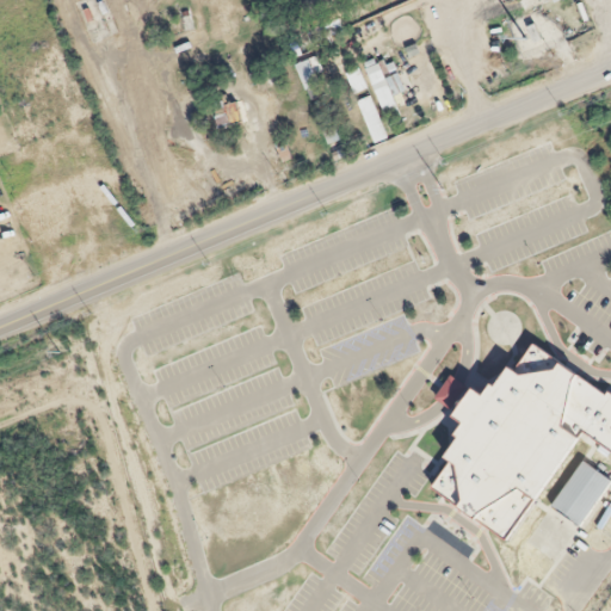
[(97,29),(90,6),(80,8),(86,32),(97,29)]
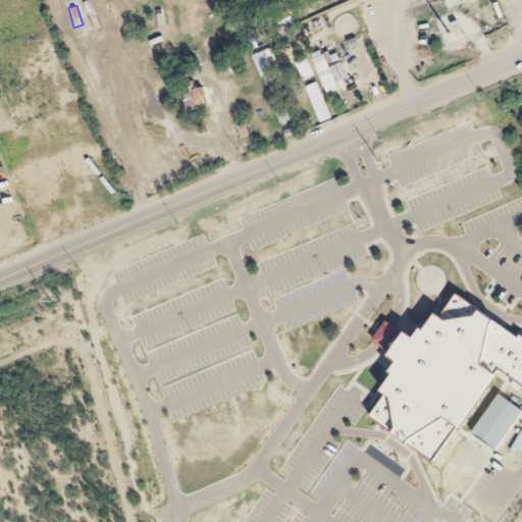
[(292,28),(286,12),(260,22),(265,37),(292,28)]
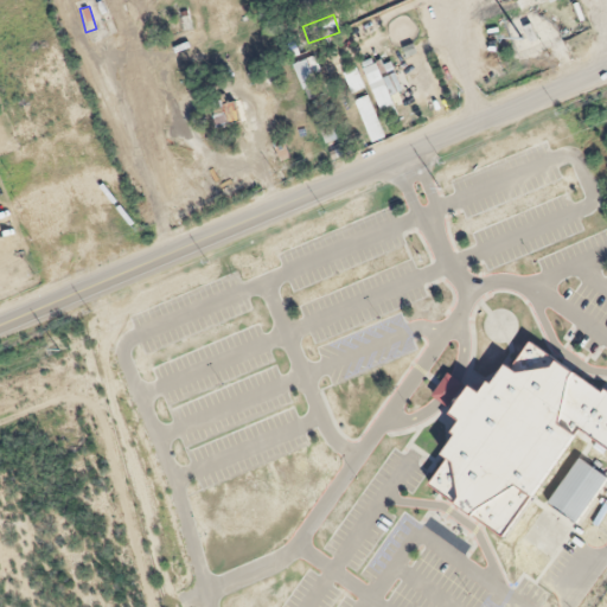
[(293,65),(307,101),(323,95),(310,59),(293,65)]
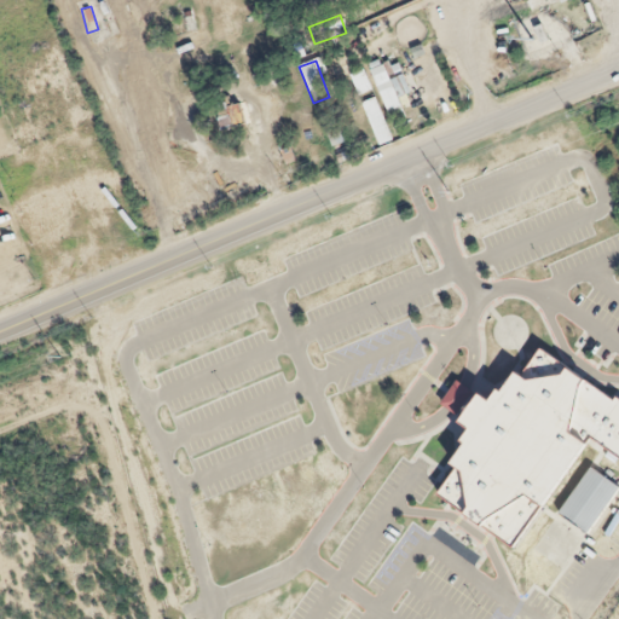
[(395,106),(391,93),(362,104),(379,146),(393,142),(381,113),(395,106)]
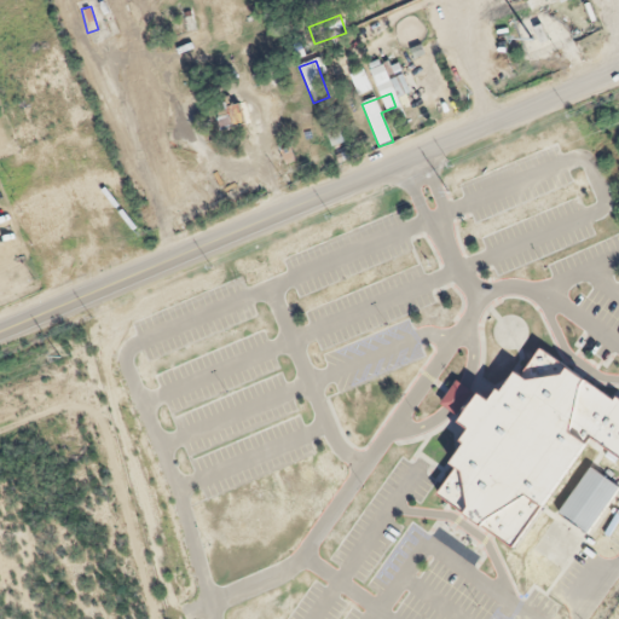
[(427,123),(447,115),(441,102),(421,110),(427,123)]
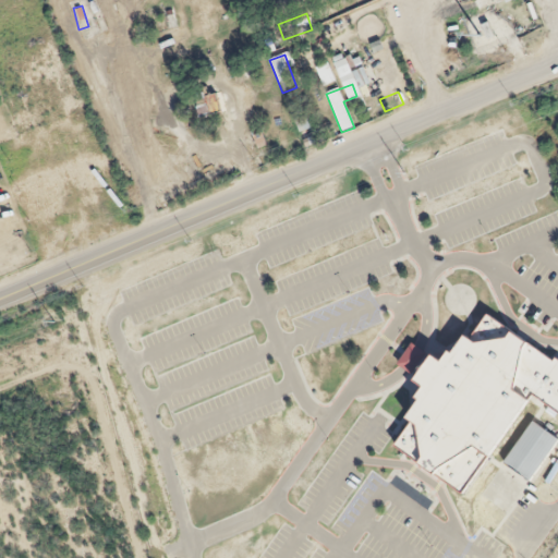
[(195,95),(195,116),(217,116),(217,95),(195,95)]
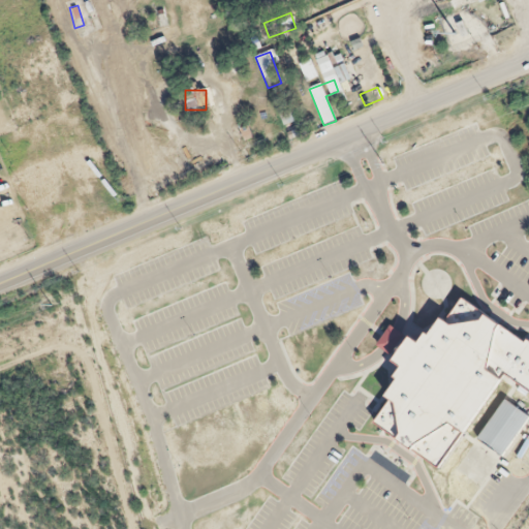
[(499,377),(528,395),(528,345),(458,301),(444,322),(436,317),(417,346),(406,339),(391,362),(401,368),(382,398),(387,401),(372,425),(441,469),(499,377)]
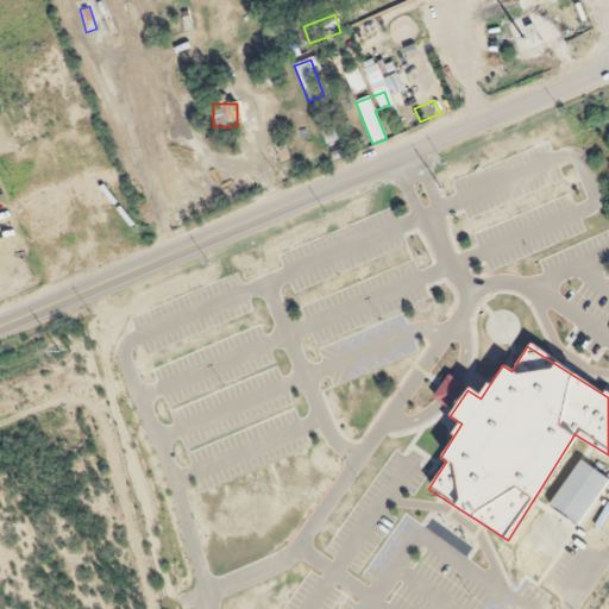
[(608,483),(608,482),(581,462),(548,506),(578,527),(608,483)]
